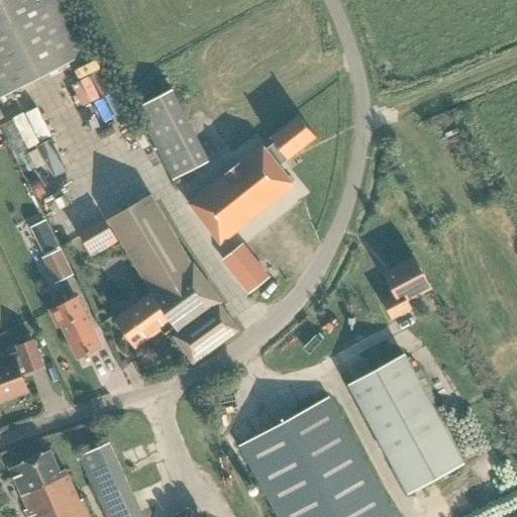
[(0,0),(0,118),(3,117),(0,111),(0,98),(85,54),(57,0),(0,0)]
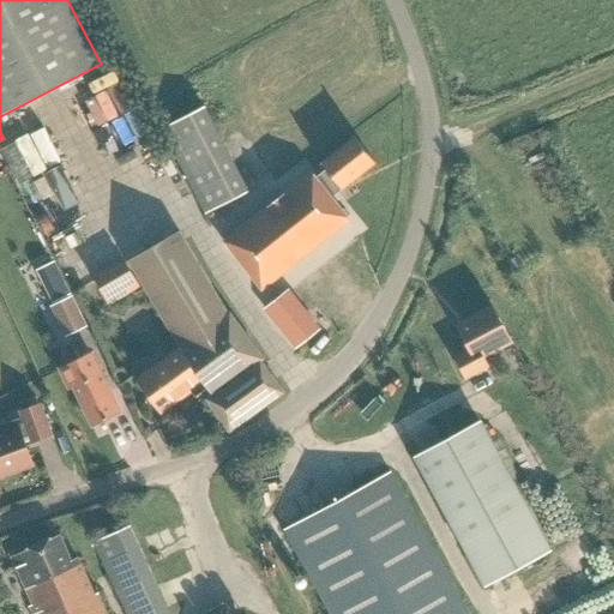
[(248,191),(205,107),(160,130),(204,215),(248,191)]
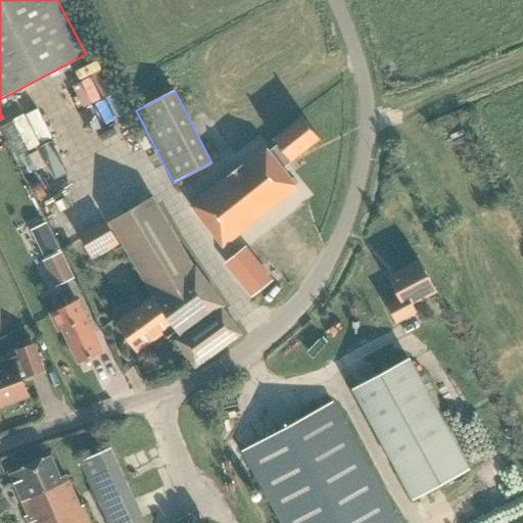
[(271,149),(268,151),(282,169),(284,167),(288,163),(319,139),(302,117),(274,140),(277,144),(271,149)]
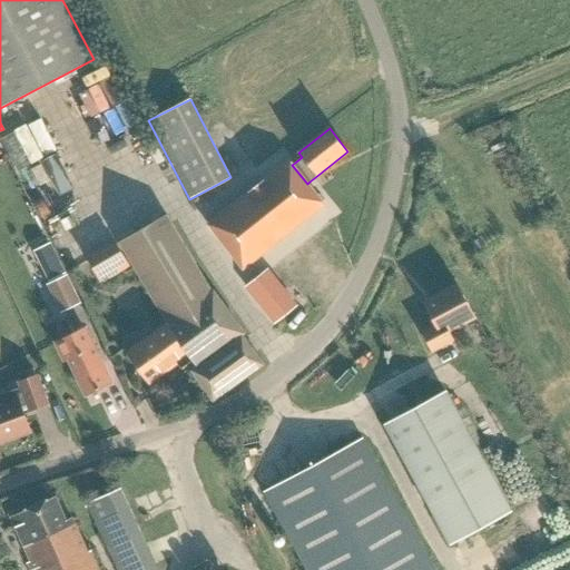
[(288,160),(207,224),(243,268),(324,205),(307,184),(292,165),(288,160)]
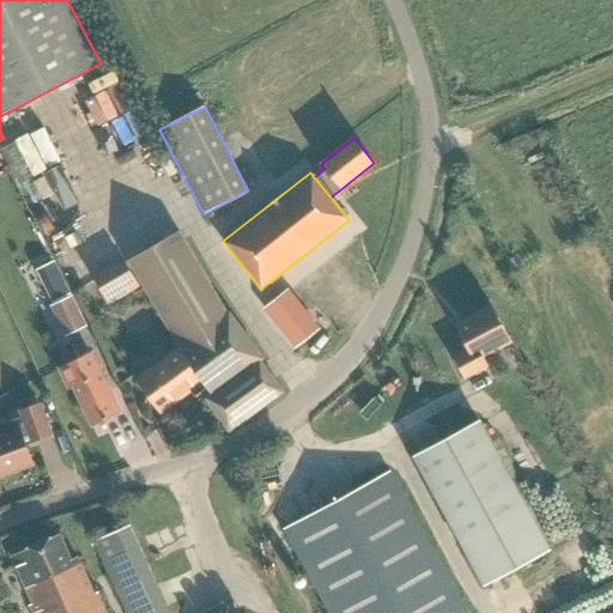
[(205,392),(211,398),(207,401),(230,431),(284,392),(261,360),(262,358),(229,313),(228,314),(178,231),(128,262),(181,349),(176,352),(205,392)]
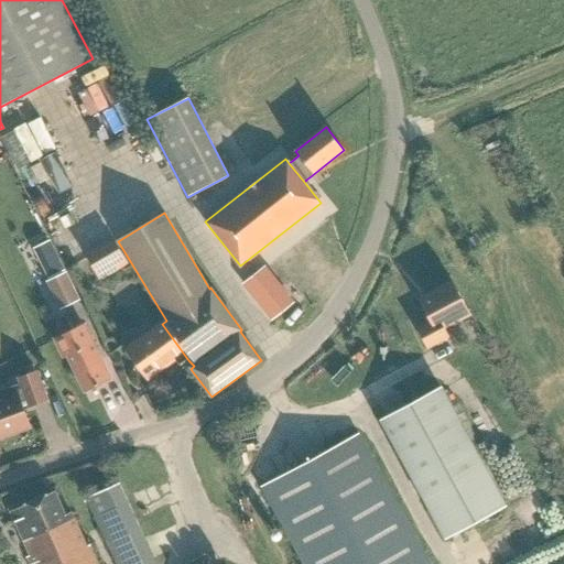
[(85,253),(100,281),(129,263),(114,237),(85,253)]
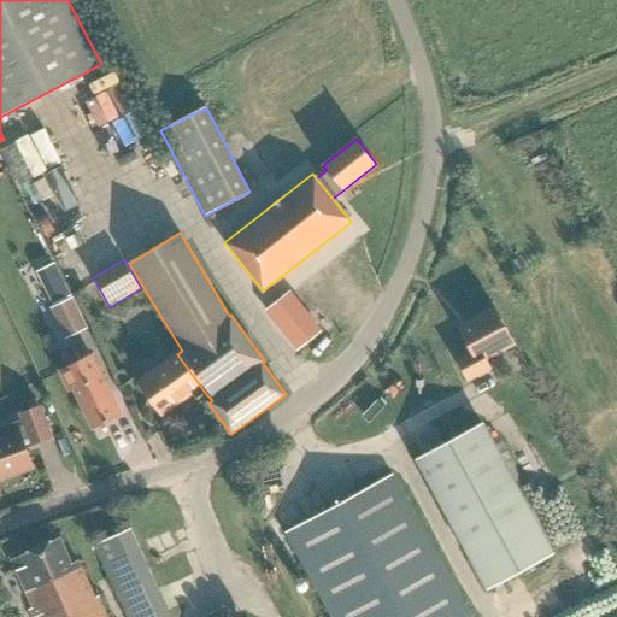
[(43,282),(54,304),(71,295),(68,288),(60,274),(43,282)]
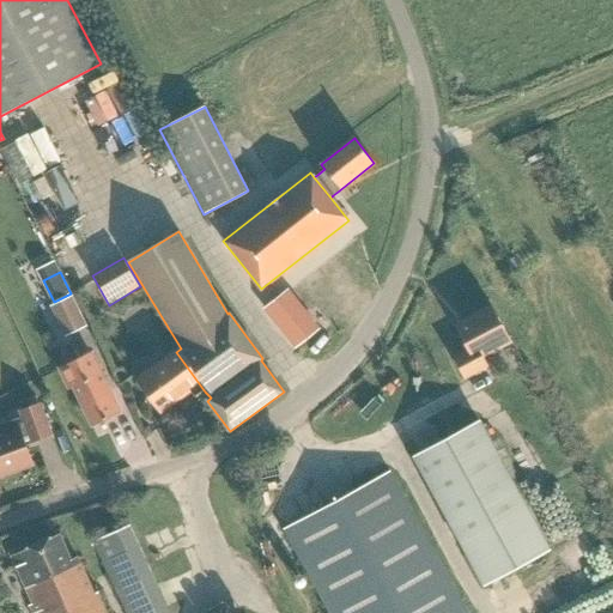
[(265,309),(295,346),(317,328),(287,291),(265,309)]
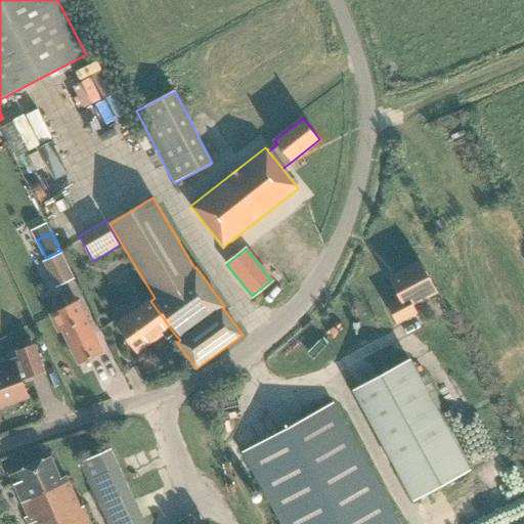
[(74,277),(61,253),(43,262),(55,287),(74,277)]
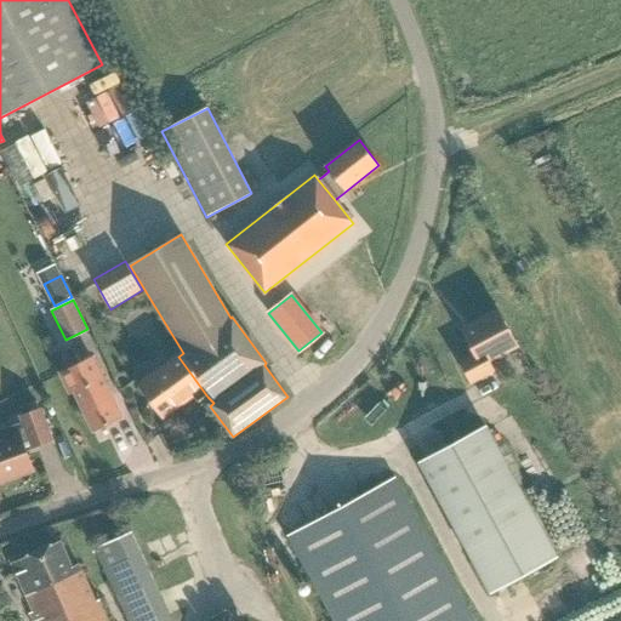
[(517,345),(499,309),(462,329),(476,354),(460,362),(471,382),(496,369),(490,359),(517,345)]
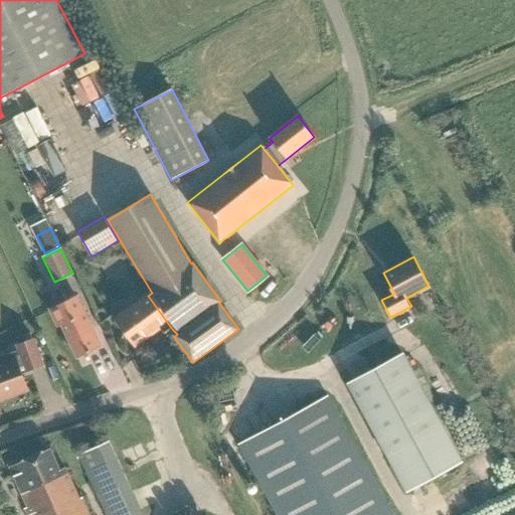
[(74,296),(63,301),(47,309),(48,311),(54,323),(59,321),(77,357),(101,345),(83,309),(81,310),(74,296)]
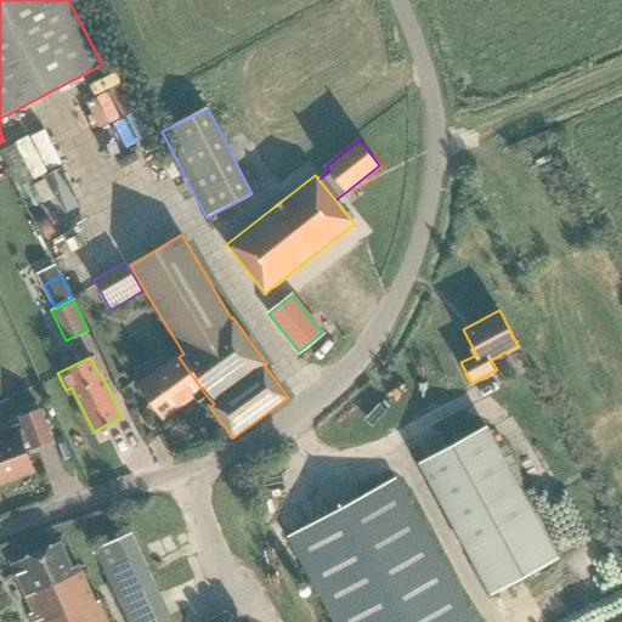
[(198,403),(208,397),(179,357),(140,385),(164,420),(194,399),(198,403)]
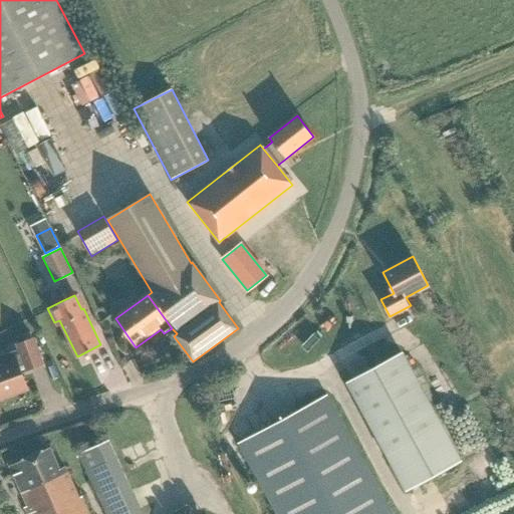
[(0,399),(27,389),(22,377),(20,371),(42,363),(33,339),(18,345),(19,348),(0,355),(0,399)]
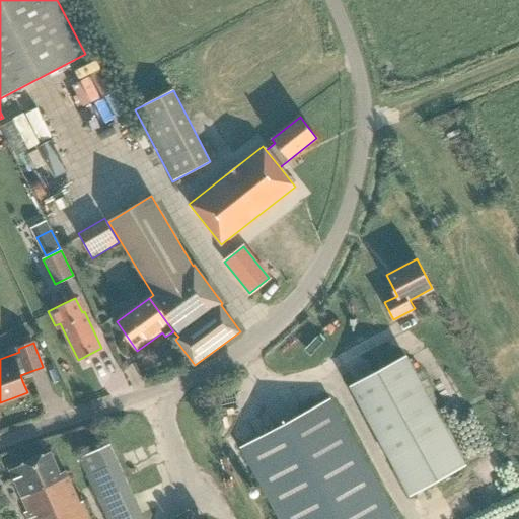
[(411,494),(464,464),(405,357),(352,386),(411,494)]
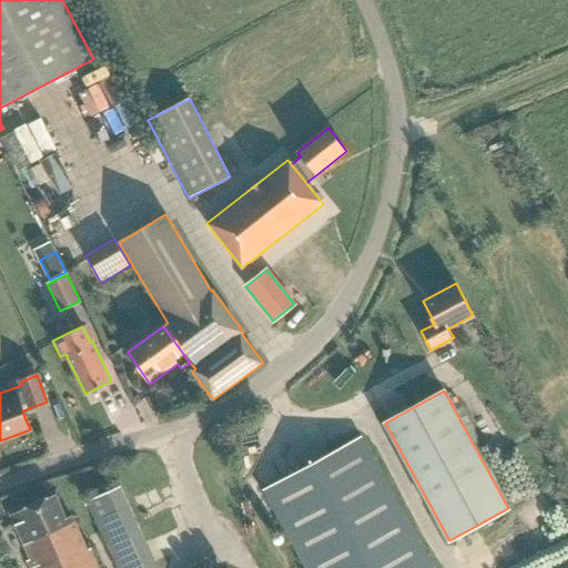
[(432,567),(361,437),(263,489),(305,567),(432,567)]
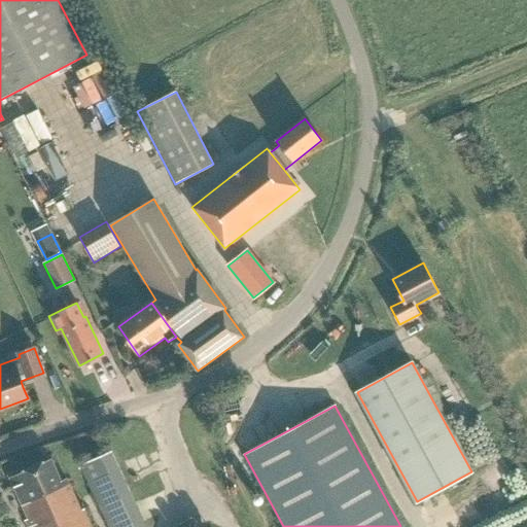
[(146,526),(111,450),(80,464),(108,526),(146,526)]
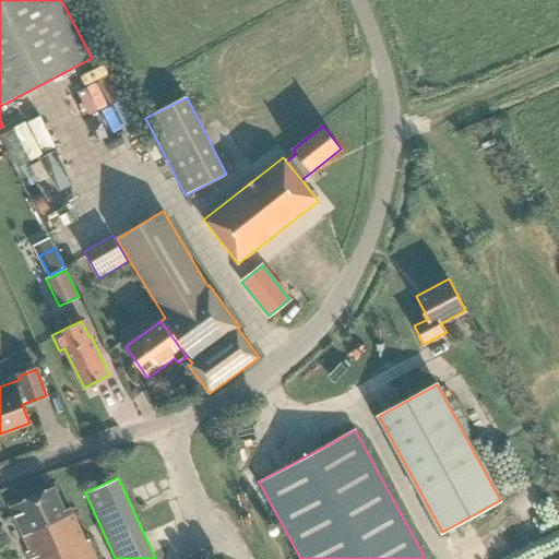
[(63,507),(54,487),(10,507),(31,550),(26,552),(30,558),(33,558),(34,558),(97,558),(87,538),(84,538),(69,504),(63,507)]
